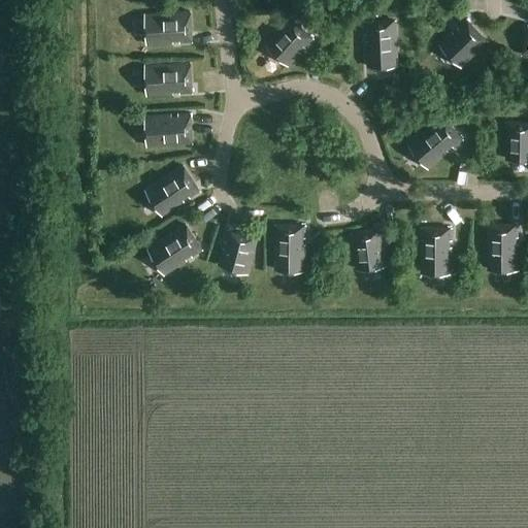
[(173,42),(179,42),(180,46),(192,46),(190,12),(145,15),(147,48),(173,47),(173,42)]
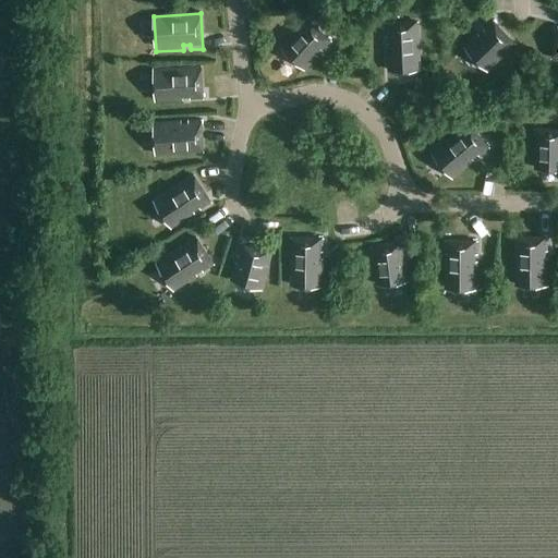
[(316,31),(314,32),(302,21),(277,48),(304,73),(317,59),(314,55),(318,49),(323,53),(330,44),(316,31)]
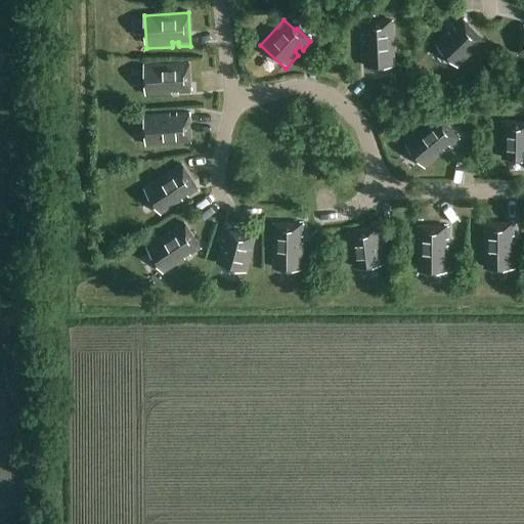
[(449,35),(436,48),(459,70),(484,44),(463,22),(454,30),(456,32),(451,37),(449,35)]
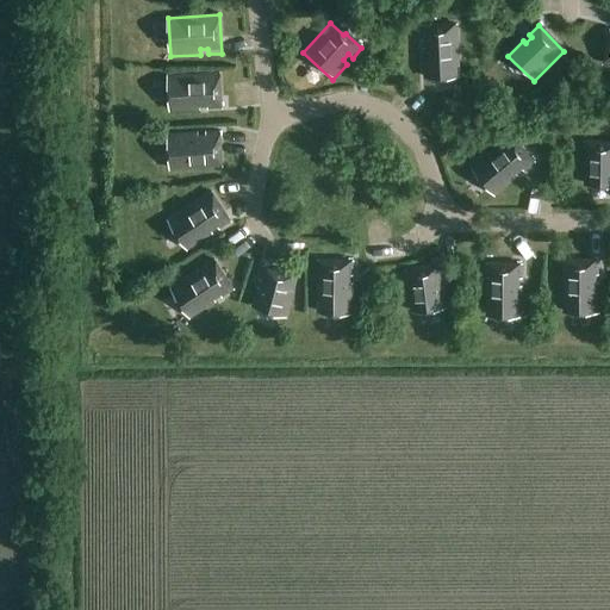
[(427,51),(422,51),(422,82),(461,81),(459,27),(421,29),(421,43),(427,43),(427,51)]
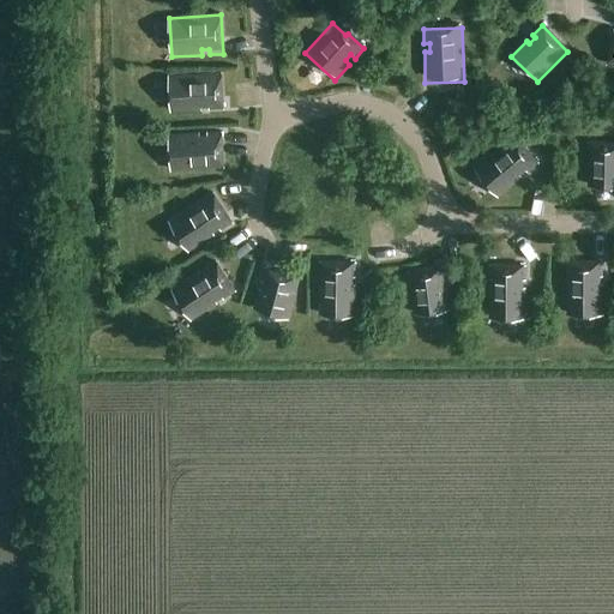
[(167,76),(169,115),(200,113),(200,108),(209,107),(209,113),(223,112),(221,73),(167,76)]
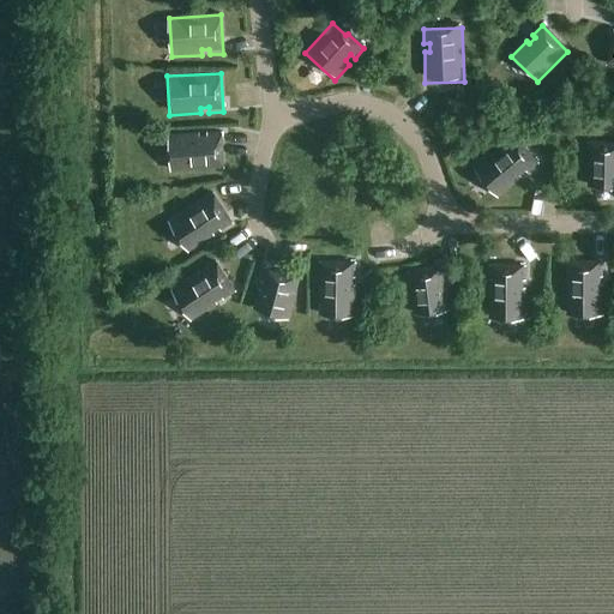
[(221,132),(206,133),(206,138),(199,139),(198,133),(167,136),(169,174),(222,172),(221,132)]
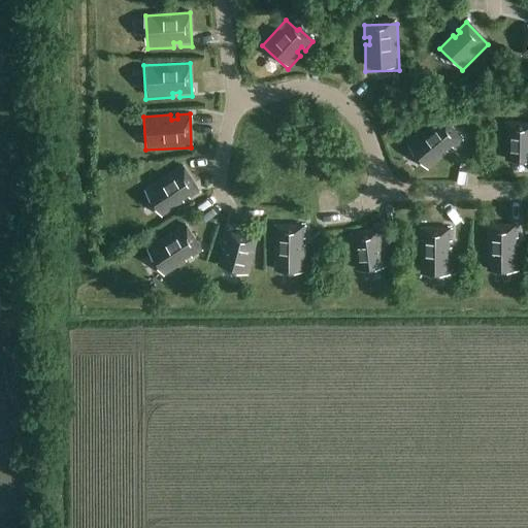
[(443,119),(408,149),(430,174),(451,157),(448,153),(453,149),(456,152),(465,144),(443,119)]
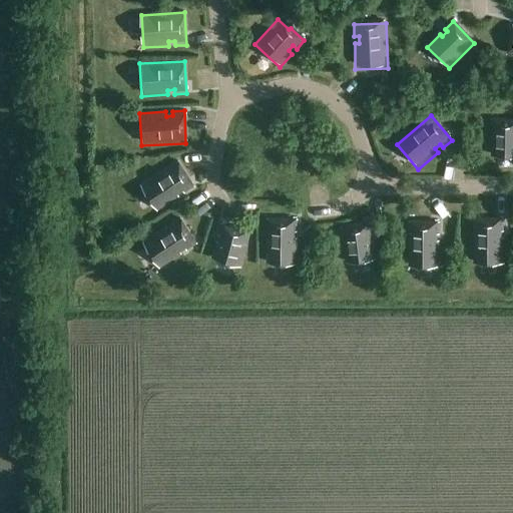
[(512,123),(494,123),(494,159),(512,159),(512,123)]
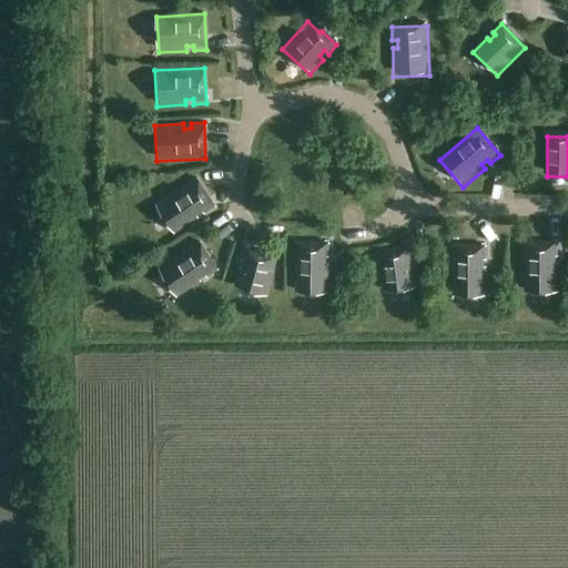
[(198,180),(156,208),(176,237),(201,221),(198,216),(204,213),(206,216),(217,210),(198,180)]
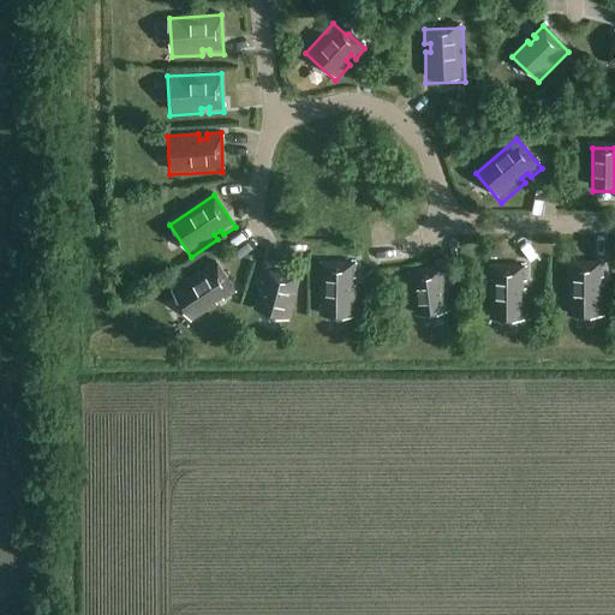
[(191,324),(218,308),(214,303),(221,299),(225,304),(236,297),(215,263),(171,291),(191,324)]
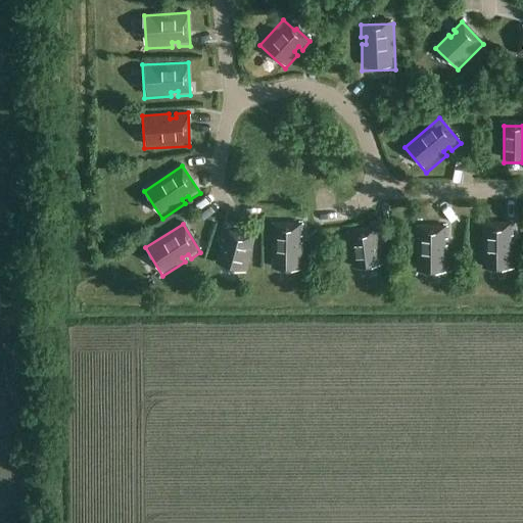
[(271,227),(271,273),(303,273),(304,246),(299,246),(299,239),(304,239),(304,228),(271,227)]
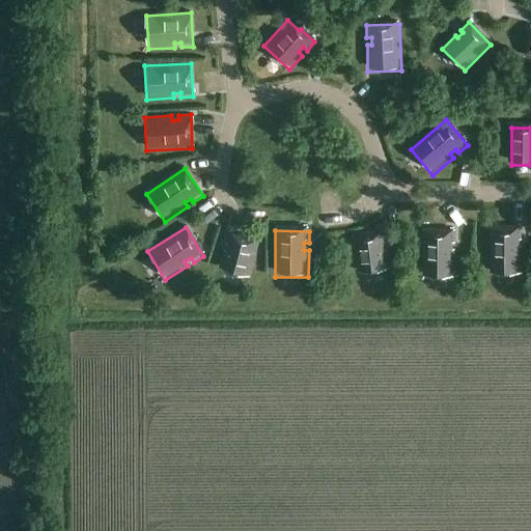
[(490,230),(490,275),(523,276),(523,249),(519,249),(519,243),(523,243),(523,230),(490,230)]
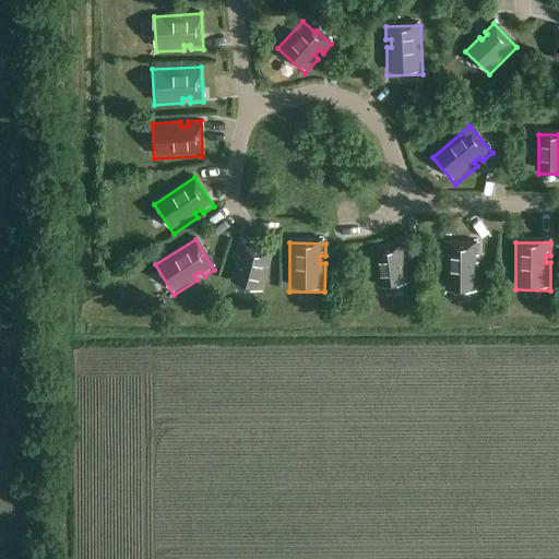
[(237,264),(232,283),(263,290),(273,253),(241,245),(238,257),(241,258),(239,264),(237,264)]
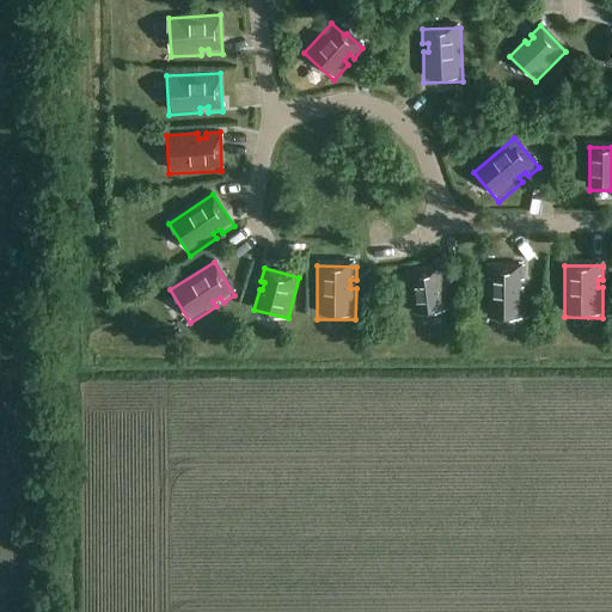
[(487,269),(488,322),(526,322),(526,291),(520,291),(520,282),(526,282),(526,268),(487,269)]
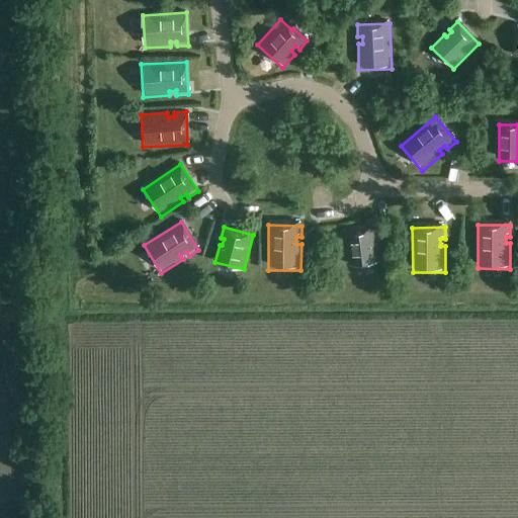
[(375,248),(374,241),(376,241),(375,229),(345,233),(350,269),(380,265),(377,247),(375,248)]
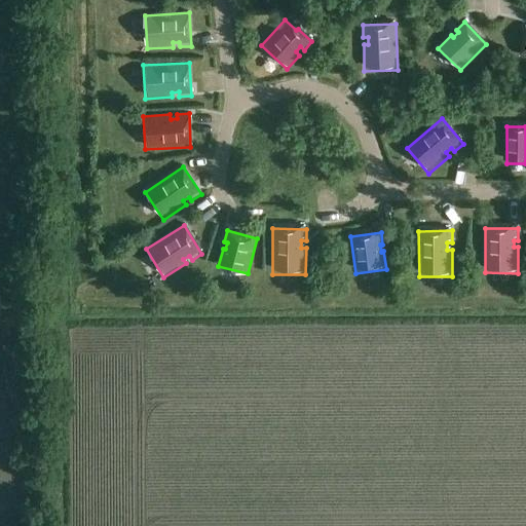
All buildings are outlined.
